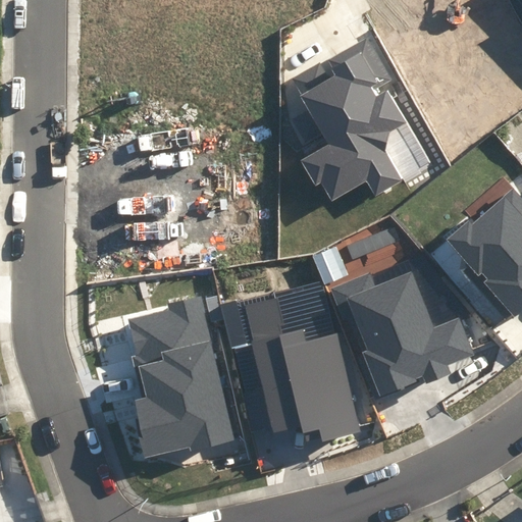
[(405,121),(360,45),(331,62),(338,72),(302,94),(332,145),(303,161),(315,181),(322,177),(333,196),(364,177),(373,193),(398,178),(374,140),(405,121)]
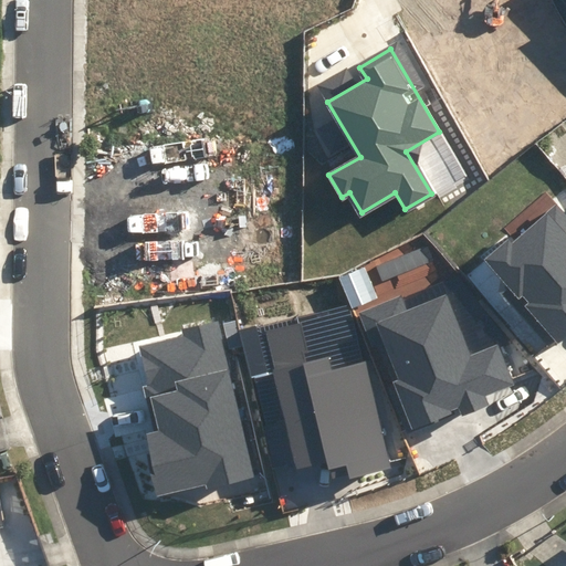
[(488,259),(558,339),(565,333),(565,218),(556,208),(514,244),(510,240),(488,259)]
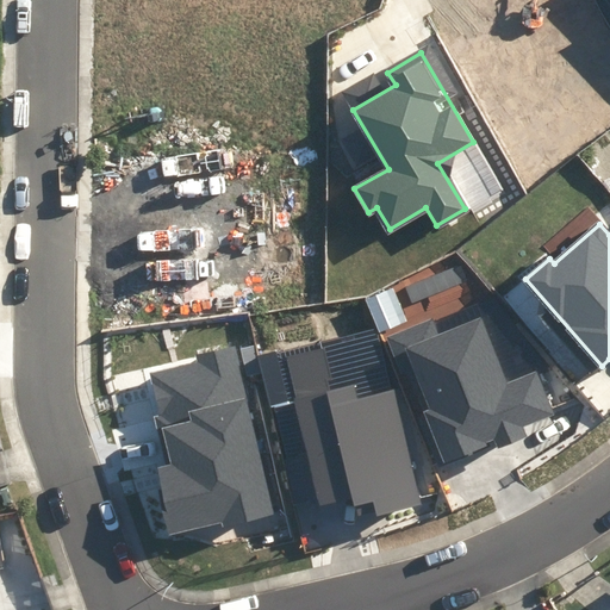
[(431,319),(385,338),(435,466),(524,431),(522,425),(553,414),(537,374),(506,386),(479,318),(437,335),(431,319)]
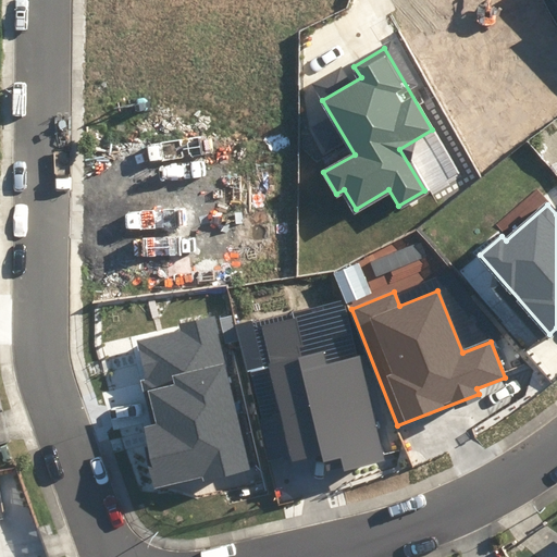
[(343,300),(234,325),(267,468),(323,456),(325,465),(398,448),(343,300)]
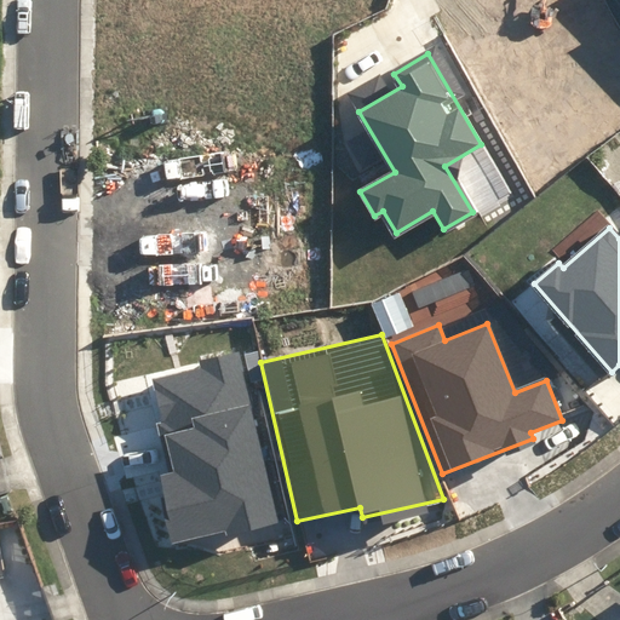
[(276,521),(237,351),(197,361),(200,371),(154,380),(174,475),(161,477),(176,543),(276,521)]
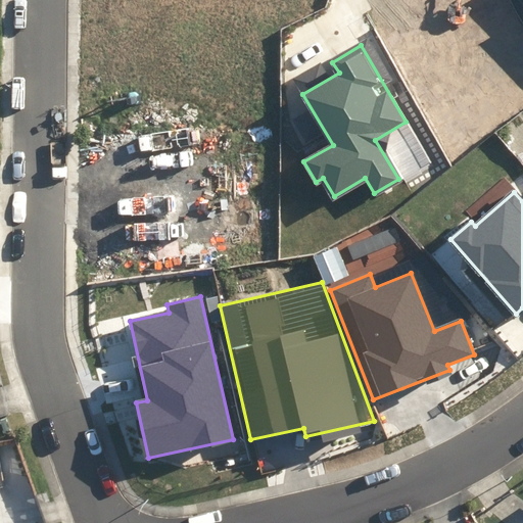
[(5,444),(0,445),(0,482),(11,481),(5,444)]
